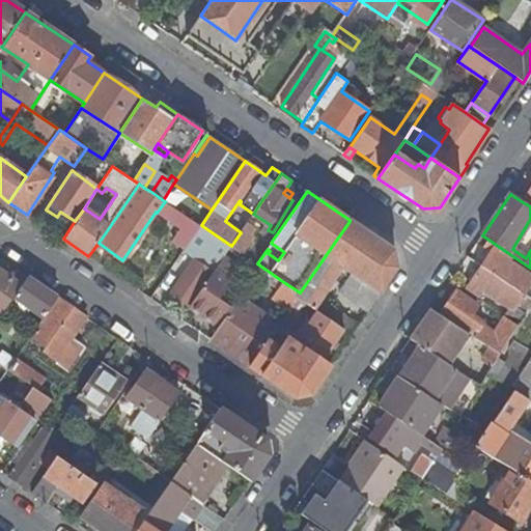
[(176,240),(187,247),(201,225),(165,201),(157,213),(183,230),(176,240)]
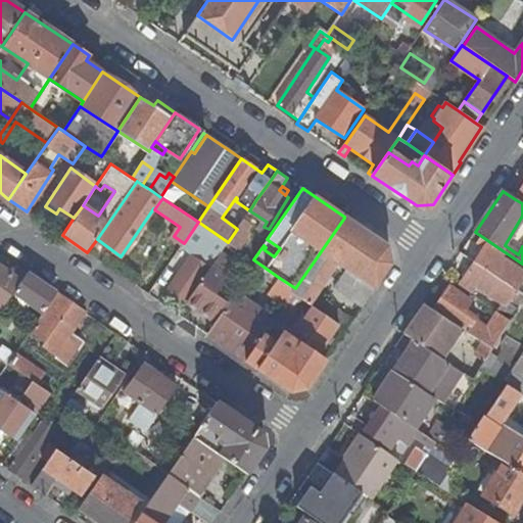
[(522,216),(505,245),(518,254),(522,246),(522,216)]
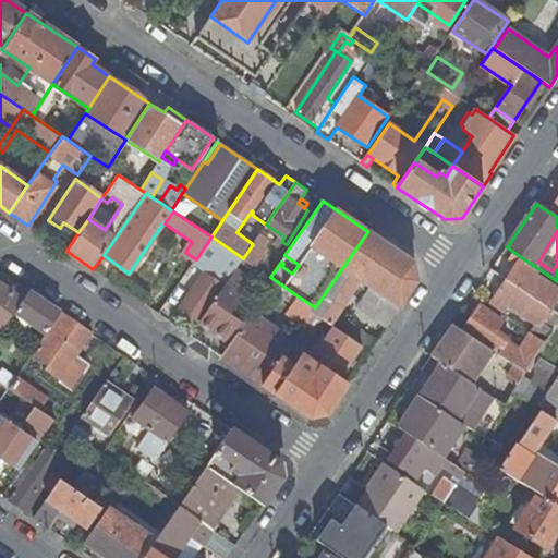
[(367,232),(342,268),(360,279),(371,287),(400,307),(414,287),(409,261),(367,232)]
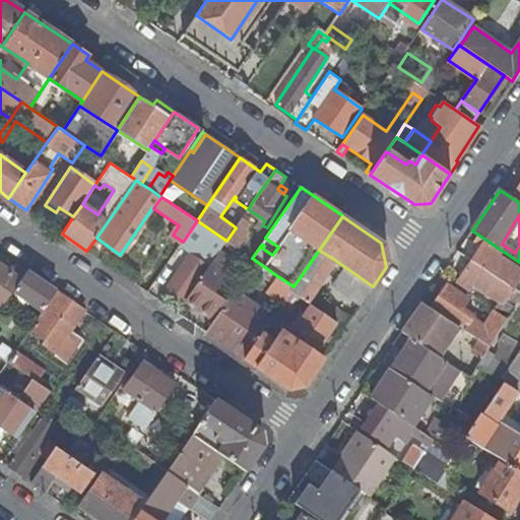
[(168,287),(185,301),(186,300),(210,264),(226,241),(197,220),(183,242),(180,246),(191,253),(168,287)]
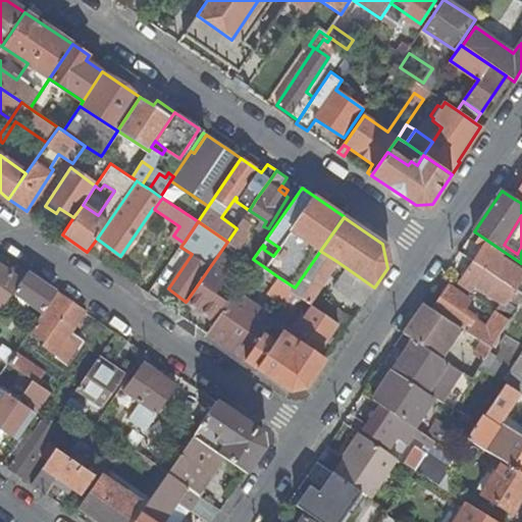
[(483,248),(474,261),(516,289),(521,277),(521,272),(499,257),(503,251),(480,236),(476,243),(483,248)]
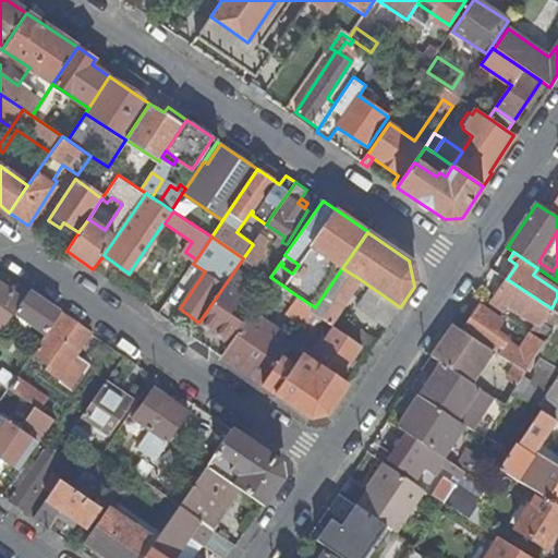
[(329,324),(360,279),(342,268),(315,307),(312,312),(325,320),(329,324)]
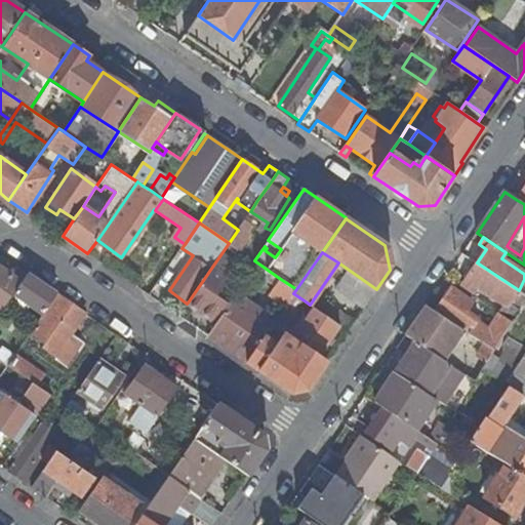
[(502,303),(497,312),(514,322),(524,304),(524,294),(519,290),(477,263),(462,284),(475,293),(479,287),(502,303)]
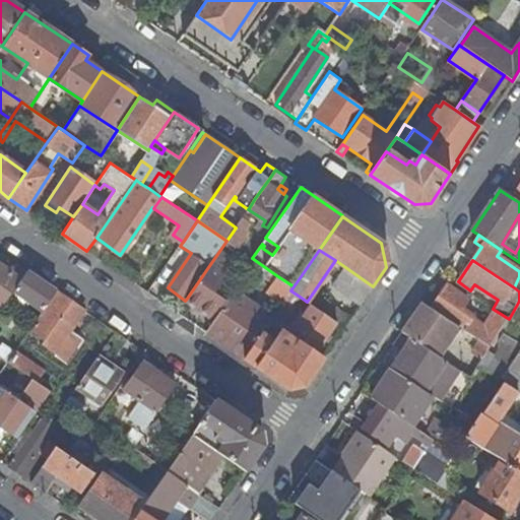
[(21,279),(0,264),(0,304),(3,306),(13,291),(21,279)]
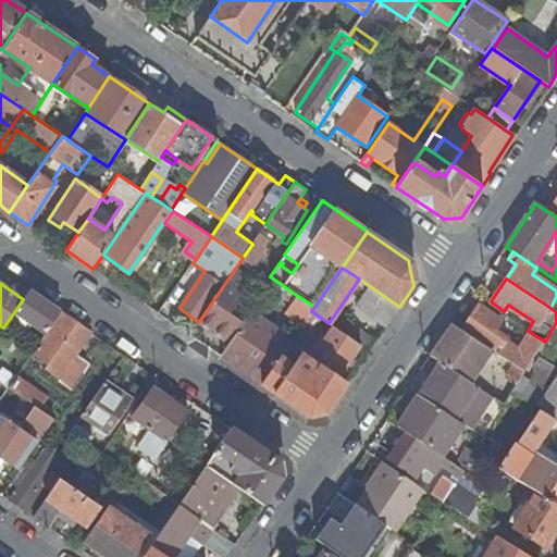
[(240,293),(225,283),(199,321),(227,341),(239,321),(227,313),(240,293)]
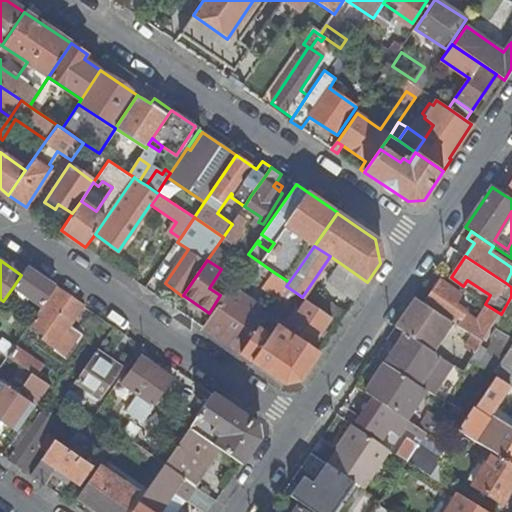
[(329,280),(355,299),(367,282),(340,263),(329,280)]
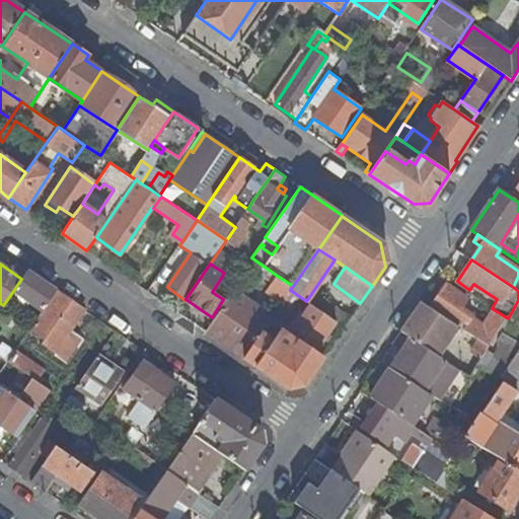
[(13,291),(42,311),(56,290),(27,271),(21,279),(13,291)]
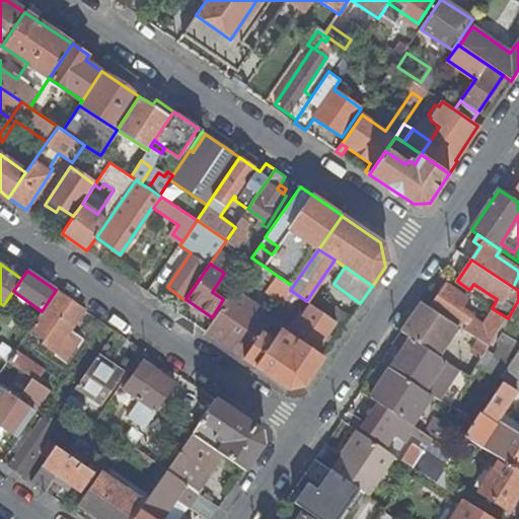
[(268,288),(284,300),(290,290),(293,286),(276,275),(268,288)]
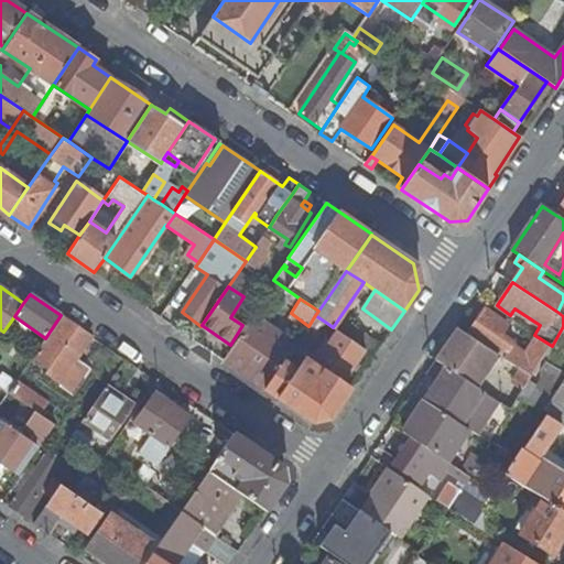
[(485,308),(468,335),(503,357),(520,368),(533,376),(552,346),(534,335),(523,351),(512,344),(512,343),(501,335),(508,324),(485,308)]
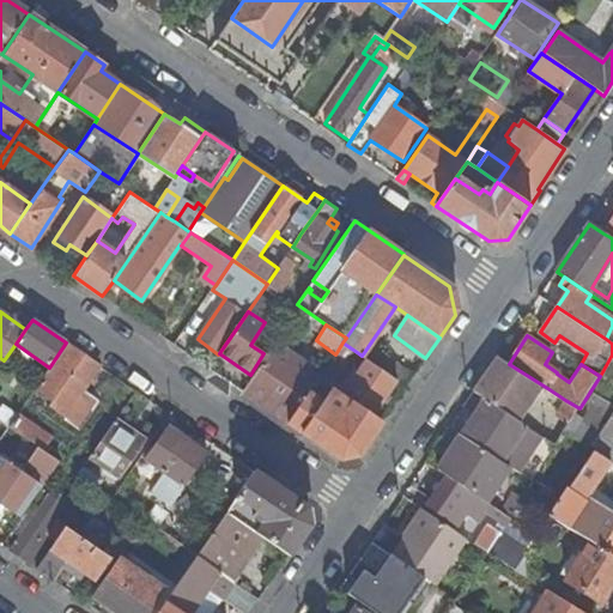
[(80,388),(97,364),(66,343),(49,368),(35,389),(53,400),(49,406),(67,417),(85,390),(80,388)]
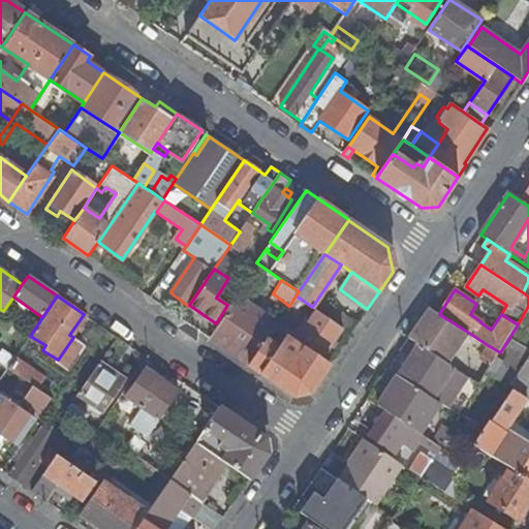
[(292,327),(308,304),(296,296),(289,306),(275,327),(287,334),(299,342),(304,346),(322,358),(340,332),(313,313),(301,332),(292,327)]
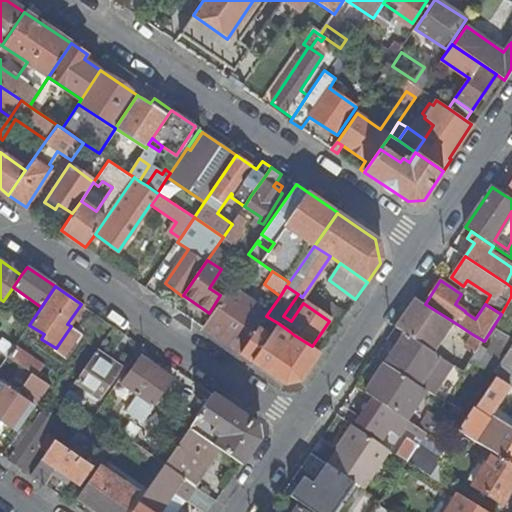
[(253,303),(231,288),(204,328),(240,353),(264,319),(249,310),(253,303)]
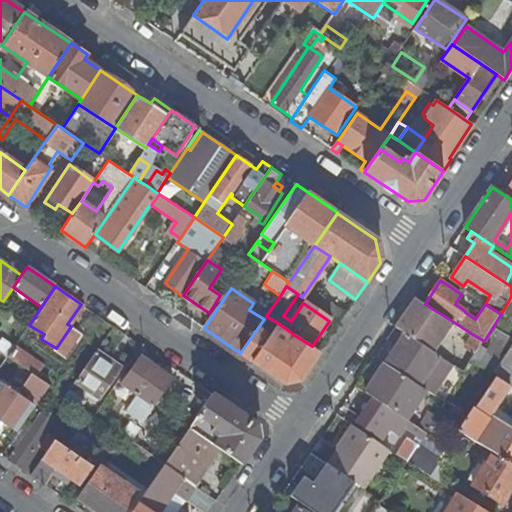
[(324,297),(317,307),(339,323),(347,312),(324,297)]
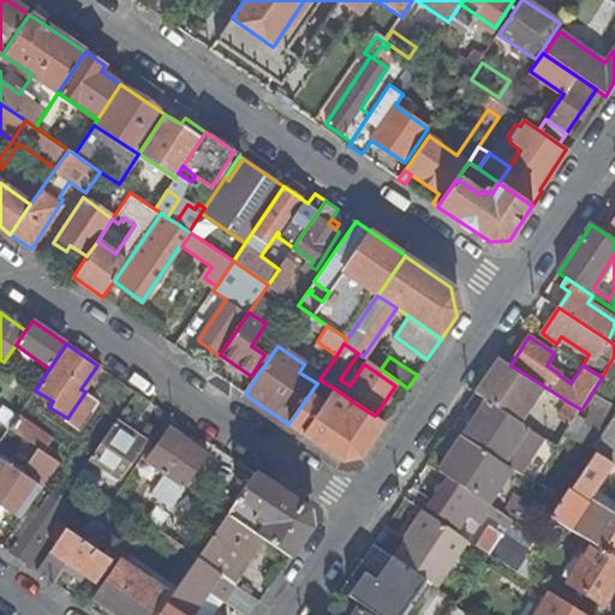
[(526,425),(549,389),(511,365),(500,358),(476,394),(526,425)]
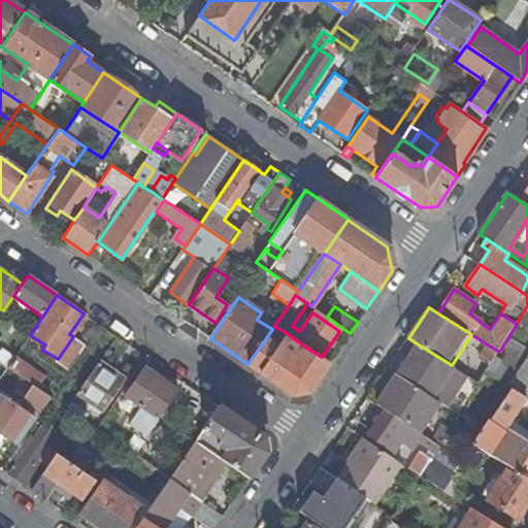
[(287,333),(277,347),(290,355),(292,351),(298,341),(287,333)]
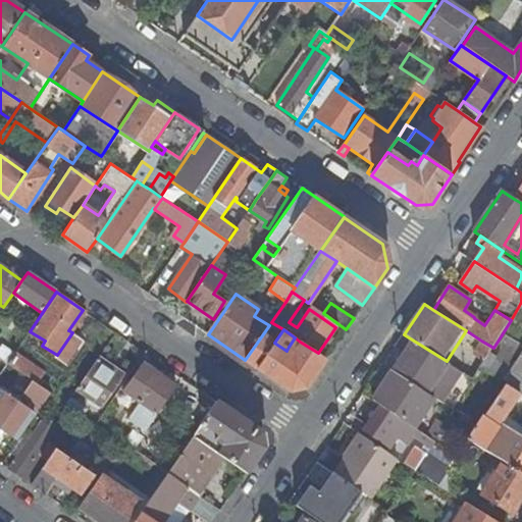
[(84,341),(72,332),(57,355),(55,358),(67,366),(84,341)]
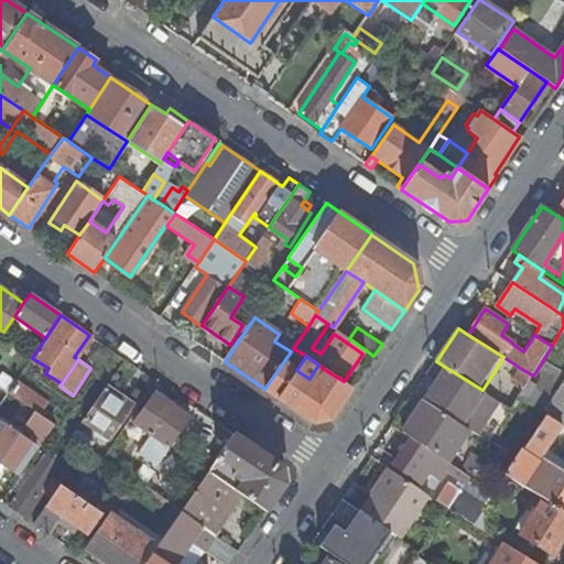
[(435,382),(423,400),(424,400),(454,421),(468,430),(477,435),(487,419),(473,409),(485,391),(483,390),(436,361),(426,376),(435,382)]
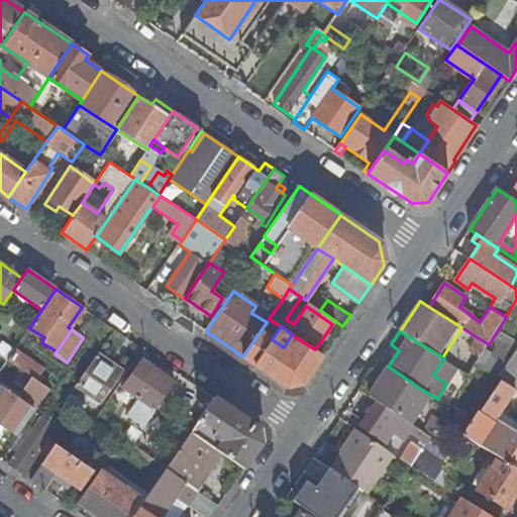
[(292,334),(286,343),(291,347),(297,338),(292,334)]
